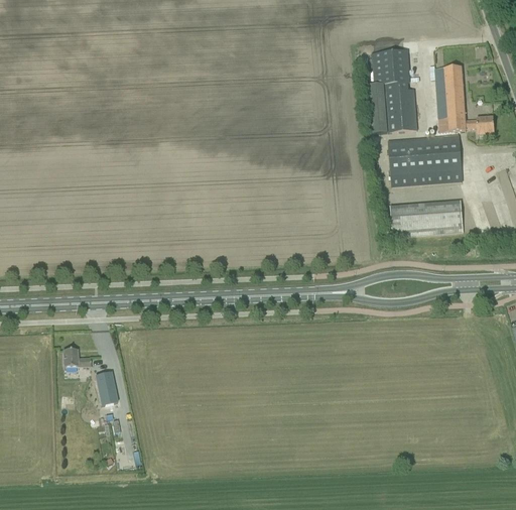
[(408,88),(407,80),(409,80),(407,48),(372,51),(374,82),(369,83),(373,131),(417,128),(414,87),(408,88)]
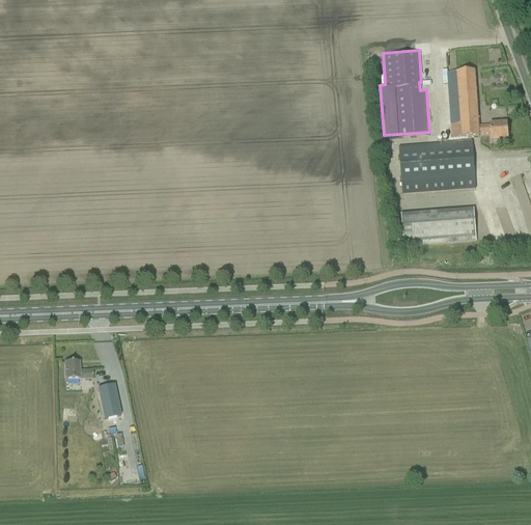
[(464,67),(447,68),(451,130),(452,134),(471,133),(479,132),(479,130),(491,129),(491,137),(508,136),(507,118),(490,119),(490,120),(478,121),(474,66),(464,67)]
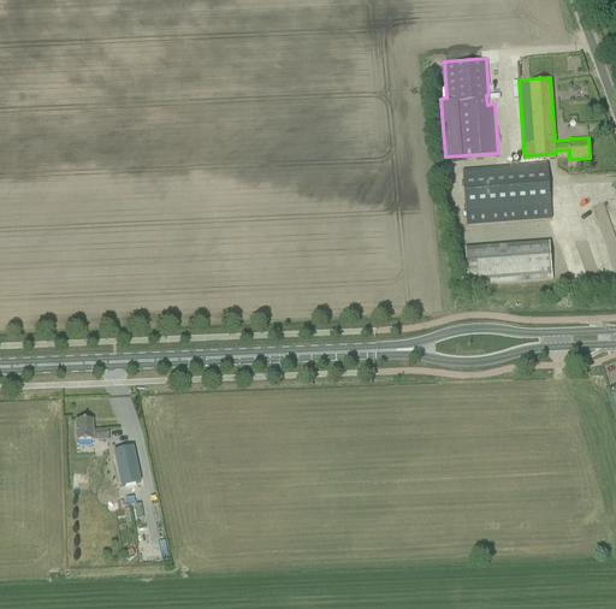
[(519,161),(462,165),(465,194),(466,205),(467,219),(551,213),(550,199),(548,159),(546,159),(519,161)]
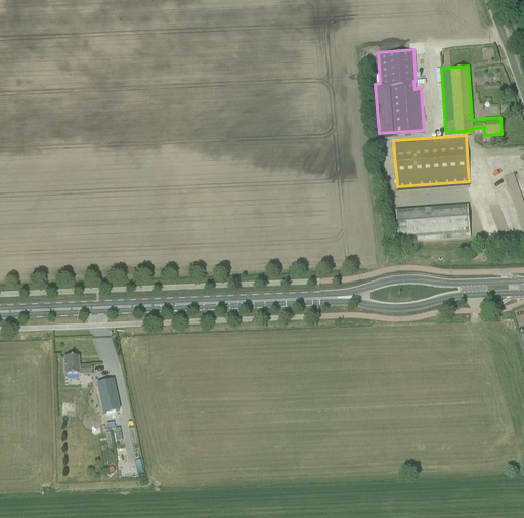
[(395,207),(398,239),(470,232),(468,202),(395,207)]
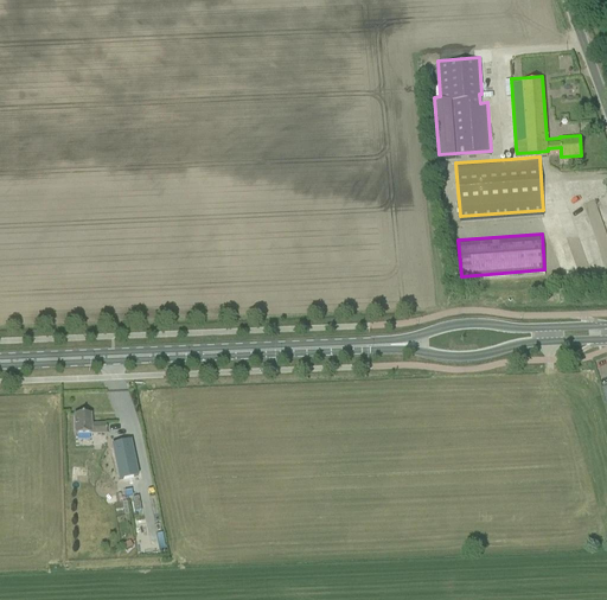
[(90,409),(74,409),(74,431),(91,429),(91,435),(113,435),(112,419),(90,419),(90,409)]
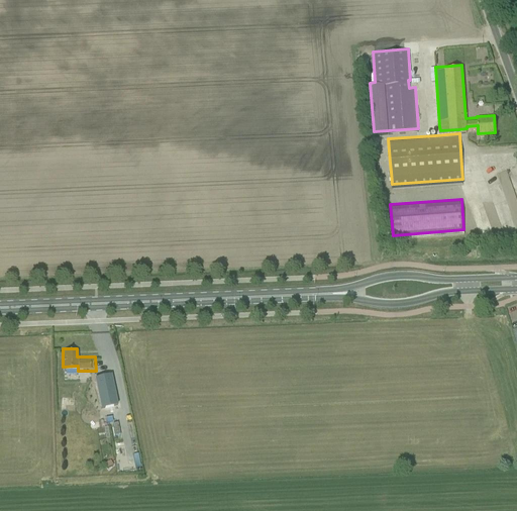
[(111,372),(95,375),(101,404),(117,401),(111,372)]
